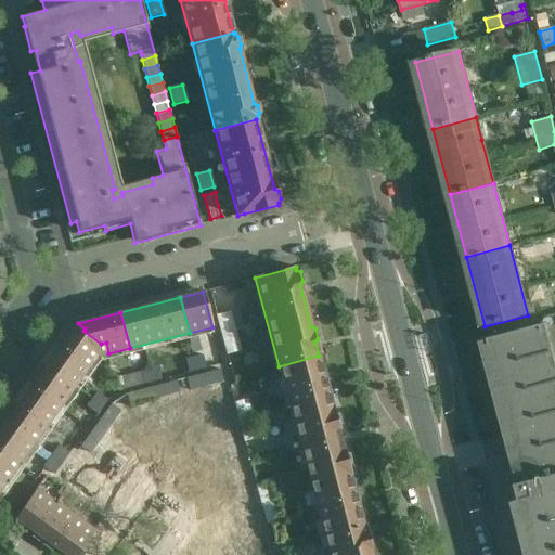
[(217,315),(228,356),(242,351),(231,312),(217,315)]
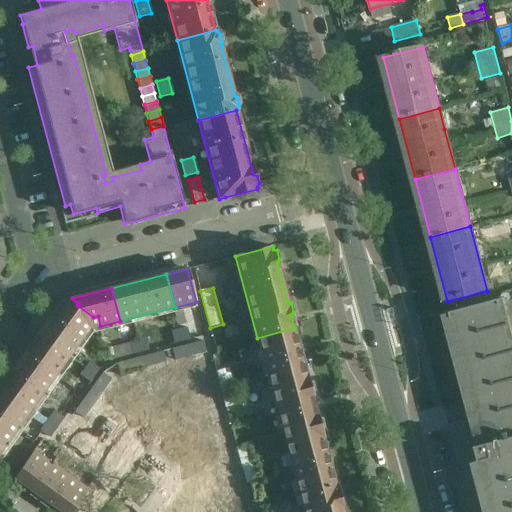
[(89,329),(100,326),(98,316),(93,317),(77,305),(78,303),(72,298),(69,299),(36,345),(63,365),(89,329)]
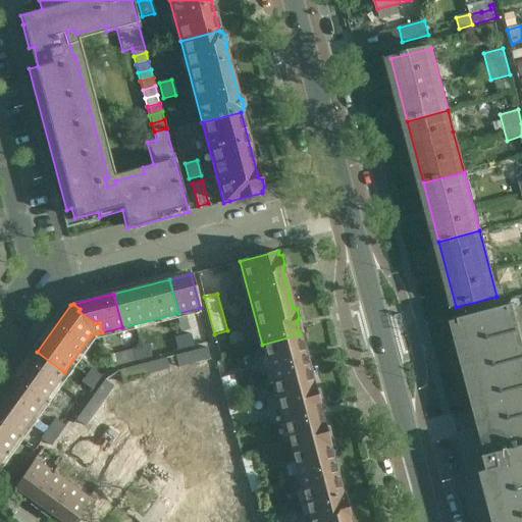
[(521,521),(521,331),(515,304),(510,305),(451,320),(477,422),(486,455),(489,469),(481,471),(493,521),(521,521)]
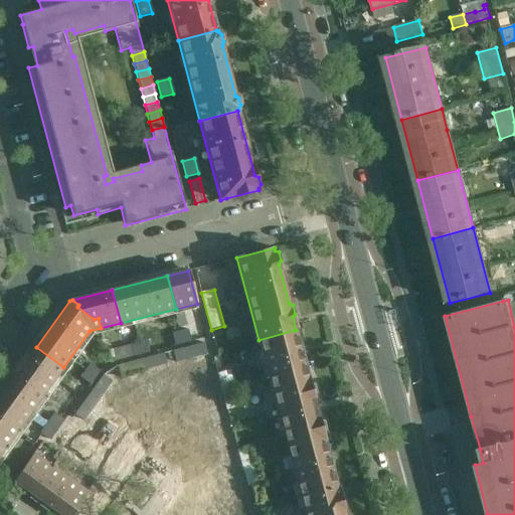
[(259,340),(279,417),(315,407),(312,397),(314,393),(312,385),(309,383),(295,330),(259,340)]
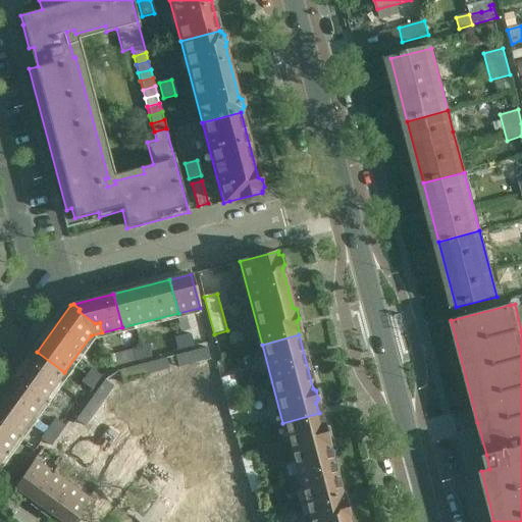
[(185,349),(193,347),(190,335),(181,337),(185,349)]
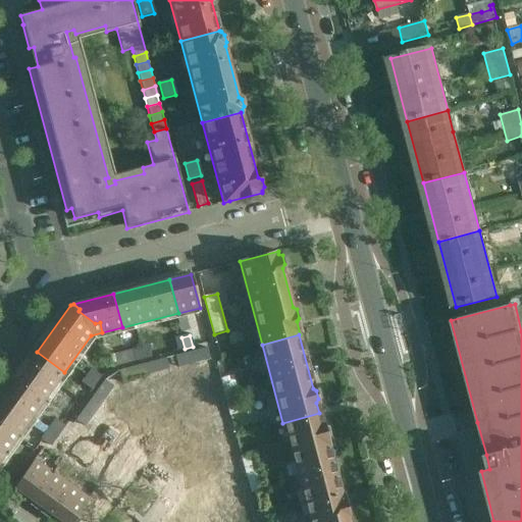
[(185,349),(181,337),(174,340),(177,350),(185,349)]
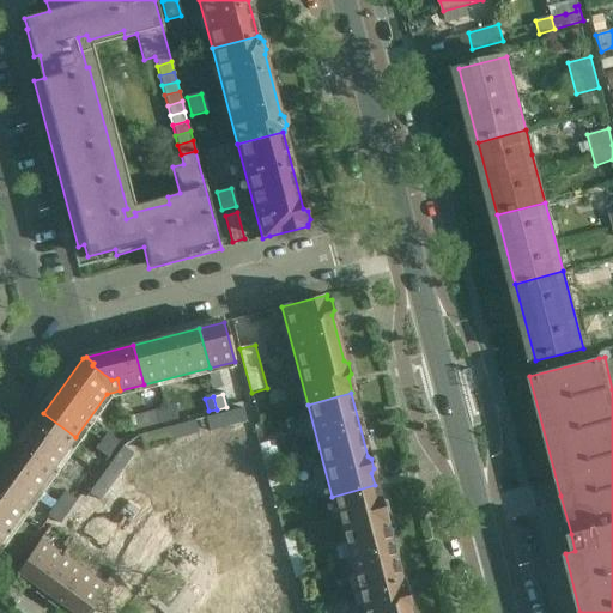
[(175,406),(165,408),(169,422),(178,419),(175,406)]
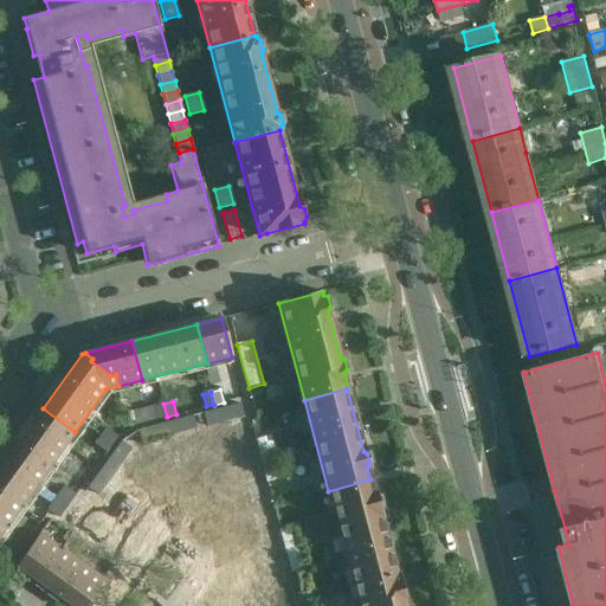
[(163,404),(155,406),(158,419),(167,417),(163,404)]
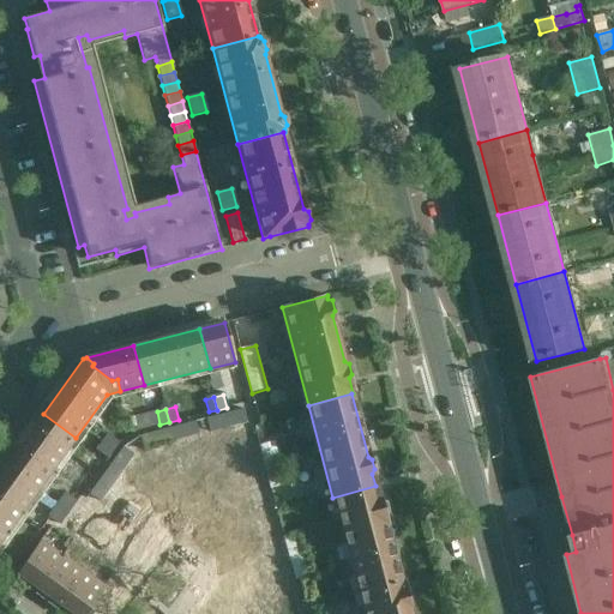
[(36,494),(76,438),(43,414),(2,470),(36,494)]
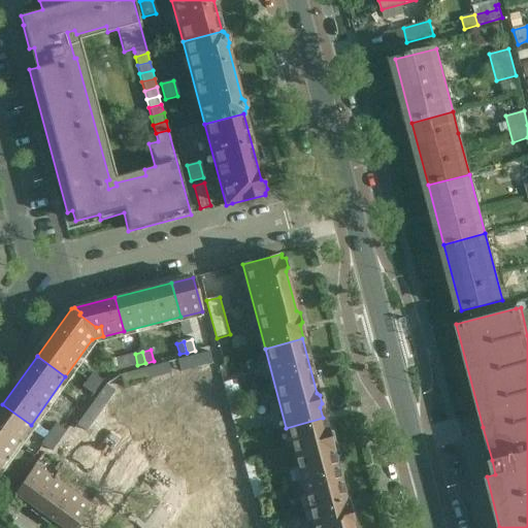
[(92,394),(102,380),(92,373),(83,387),(92,394)]
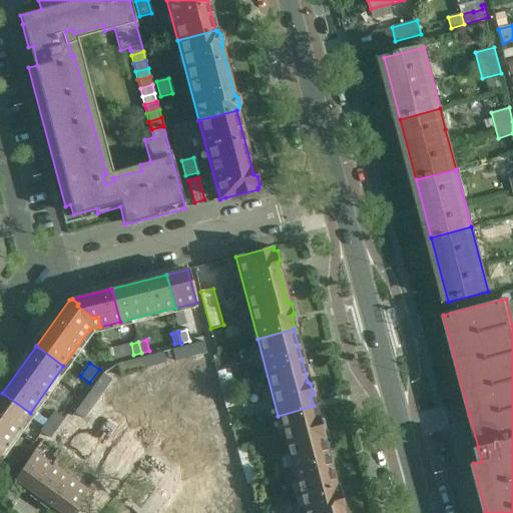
[(216,373),(225,409),(238,406),(228,370),(216,373)]
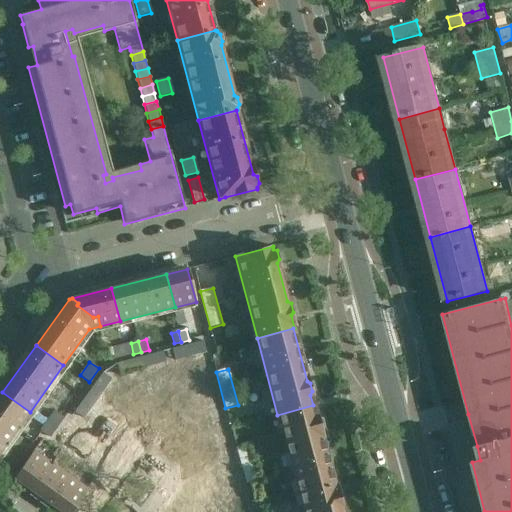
[(0,452),(30,412),(2,392),(0,394),(0,452)]
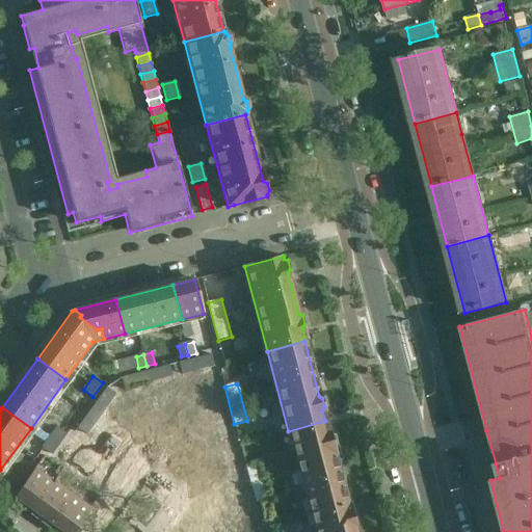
[(288,431),(310,514),(349,504),(348,504),(333,449),(335,445),(333,435),(329,434),(325,421),(288,431)]
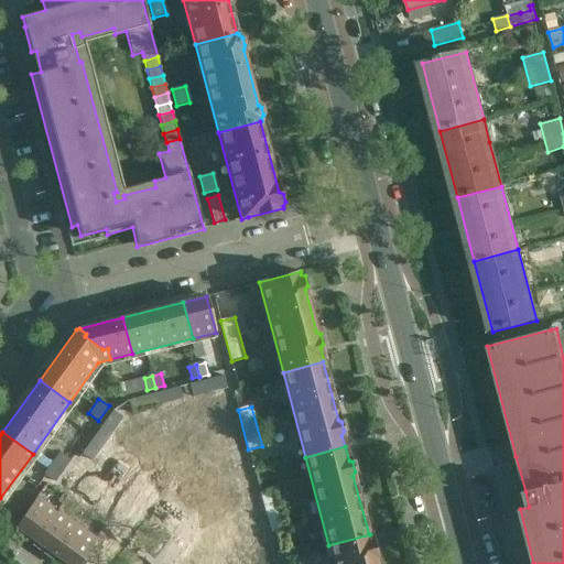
[(69,462),(60,454),(44,475),(55,483),(69,462)]
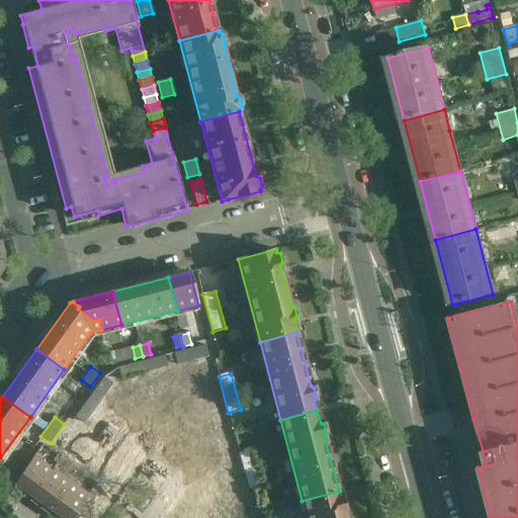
[(239,454),(249,492),(261,488),(251,451),(239,454)]
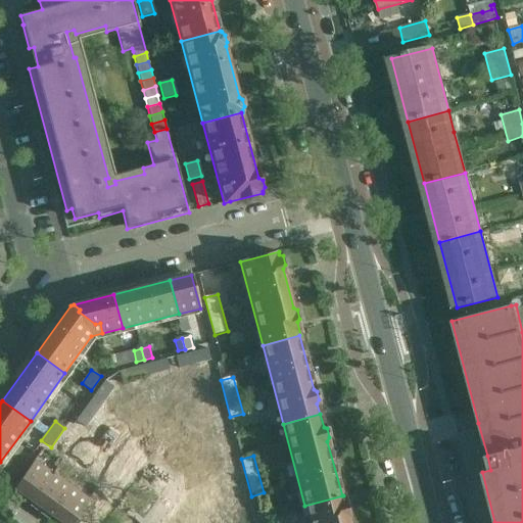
[(35,462),(14,489),(33,503),(53,475),(35,462)]
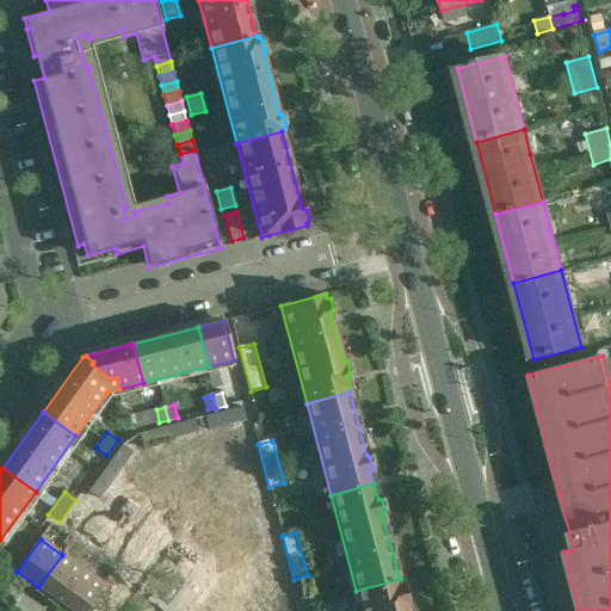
[(62,555),(38,587),(60,602),(82,569),(62,555)]
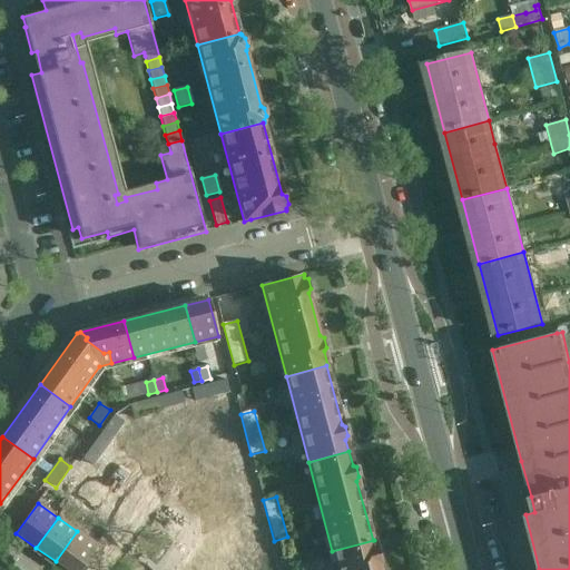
[(67,569),(80,569),(98,546),(77,531),(56,561),(67,569)]
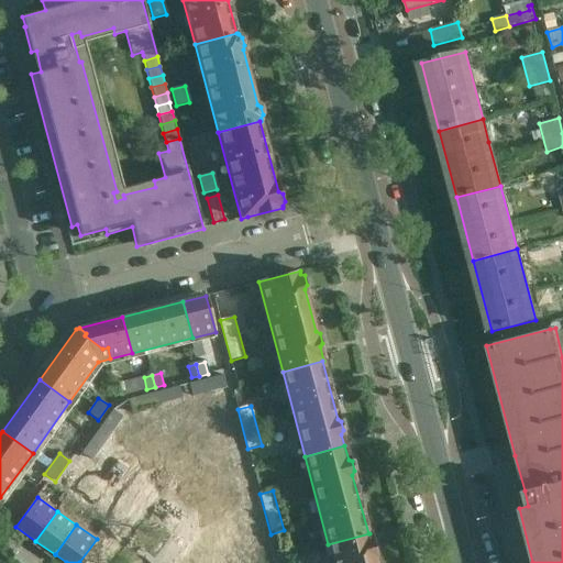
[(370,533),(328,544),(332,562),(376,562),(378,556),(376,550),(373,547),(370,533)]
